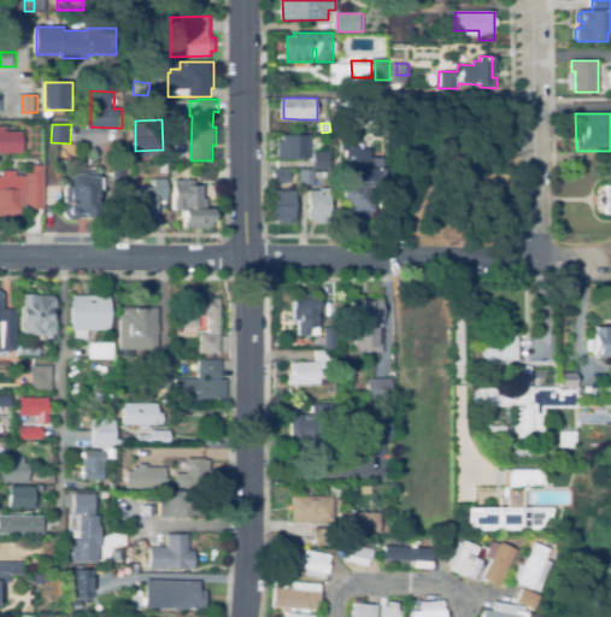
[(35,125),(46,125),(46,135),(34,135),(35,125)]
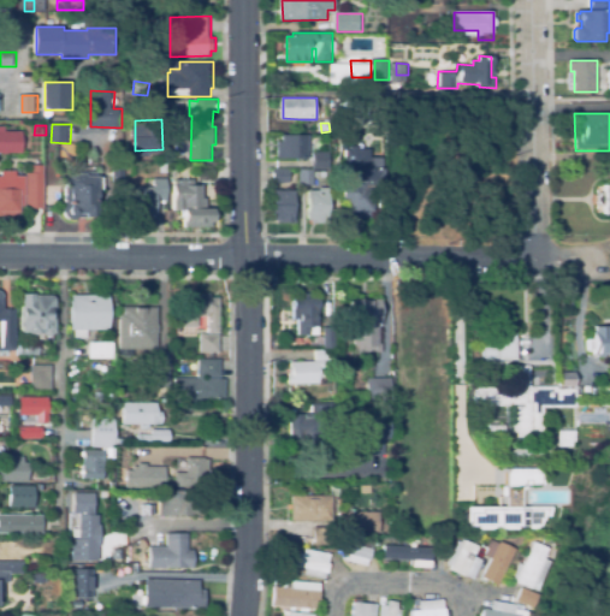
[(25,153),(0,153),(0,126),(9,126),(9,131),(25,131),(25,153)]
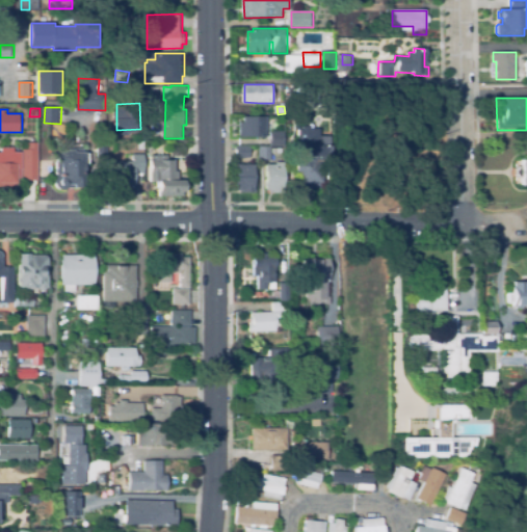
[(241,137),(241,122),(245,122),(245,116),(268,116),(268,137),(241,137)]
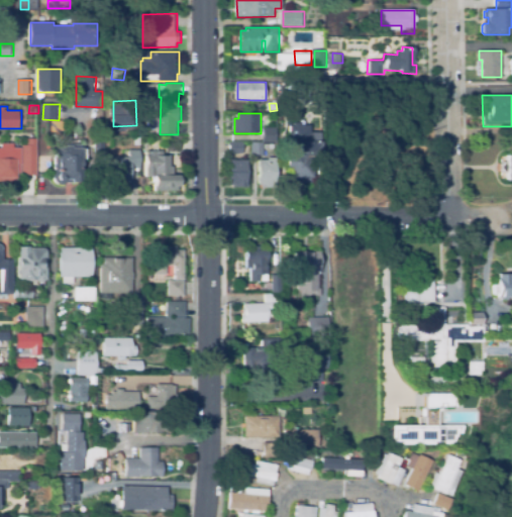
[(265,127),(278,127),(278,141),(265,142),(265,127)]
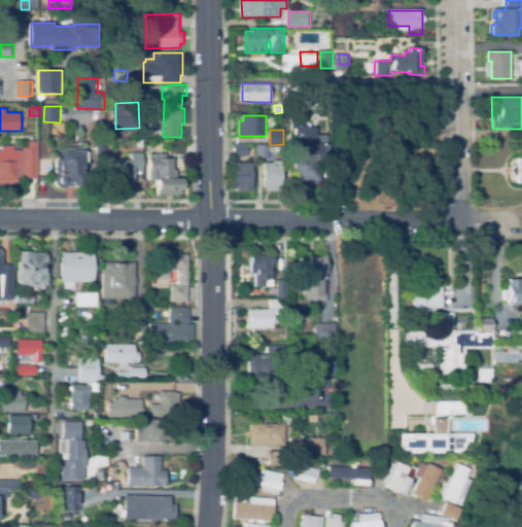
[(297,135),(328,135),(328,144),(329,144),(329,163),(326,163),(326,186),(299,186),(299,181),(298,181),(297,171),(293,171),(293,160),(296,160),(296,144),(297,144),(297,135)]
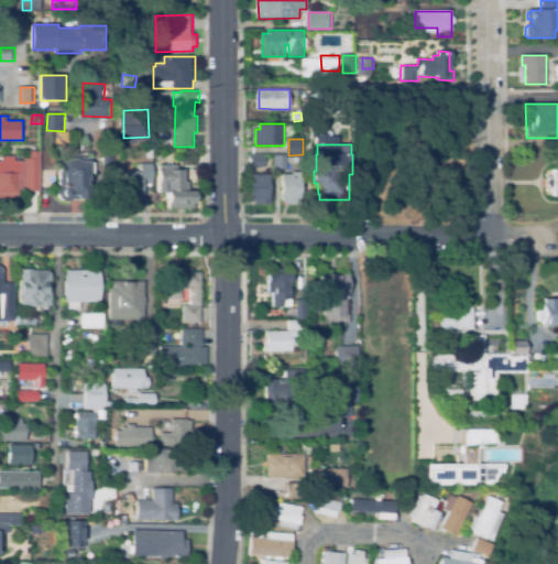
[(117,148),(116,167),(106,167),(106,148),(117,148)]
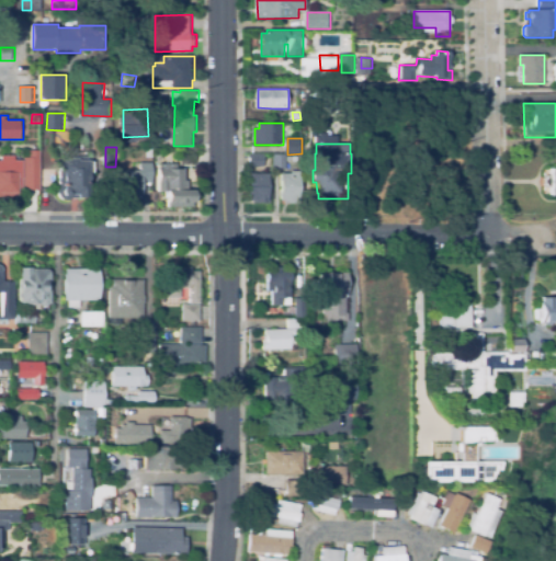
[(27,190),(27,158),(33,158),(33,150),(44,150),(44,190),(27,190)]
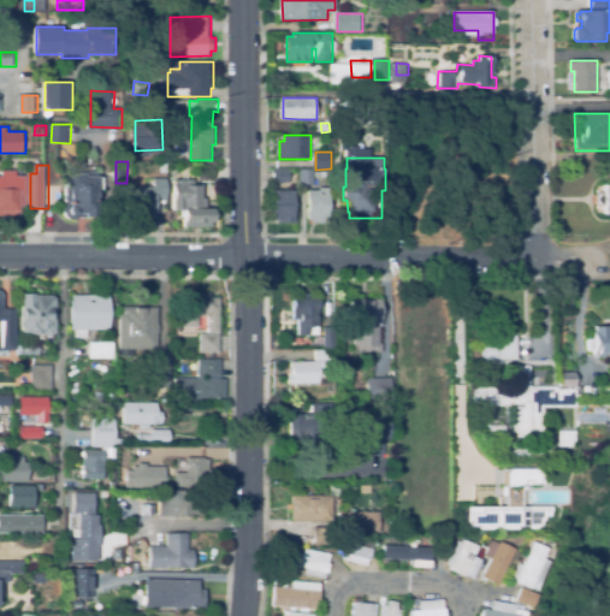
[(27,177),(28,195),(22,195),(23,215),(5,217),(4,212),(0,212),(0,179),(5,179),(5,167),(10,167),(10,171),(18,171),(18,177),(27,177)]
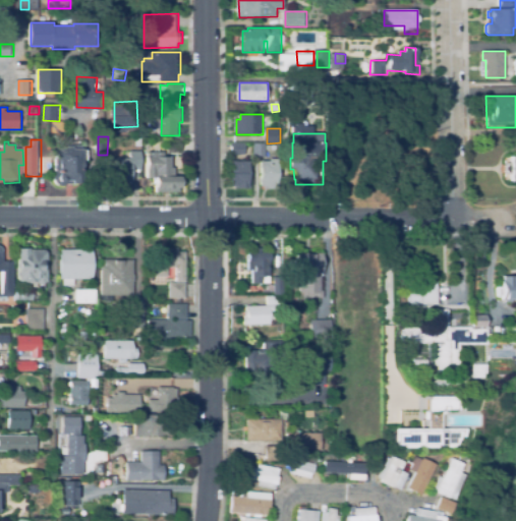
[(233,142),(246,142),(246,155),(233,155),(233,142)]
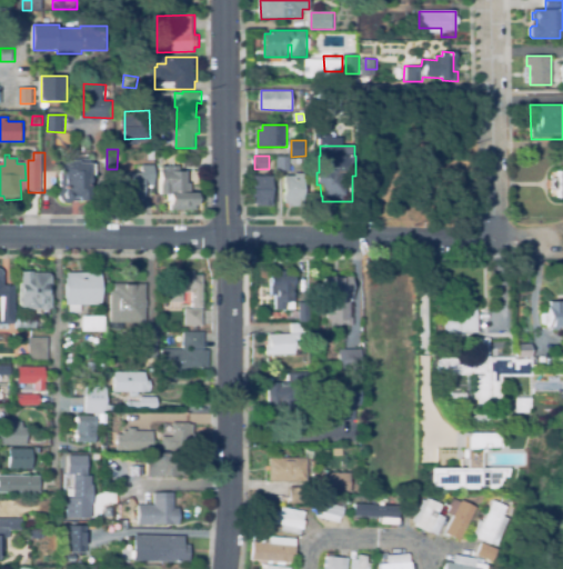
[(278,172),(278,157),(292,157),(292,172),(278,172)]
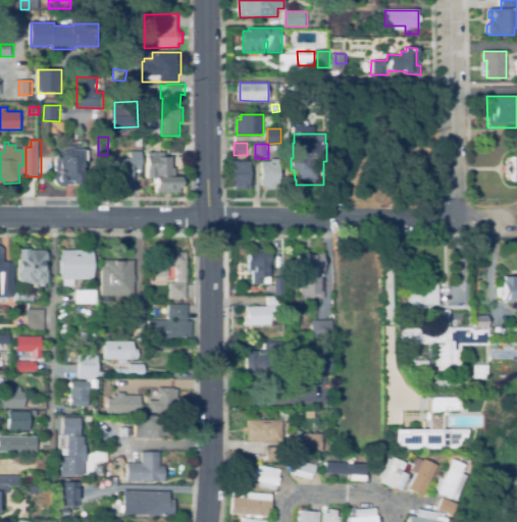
[(69,185),(68,186),(67,186),(66,187),(64,187),(63,187),(62,187),(61,186),(60,186),(59,185),(58,184),(57,183),(57,181),(56,179),(56,178),(56,177),(57,176),(57,174),(58,174),(58,149),(64,149),(64,147),(74,147),(74,149),(85,149),(85,184),(75,184),(75,185),(69,185)]
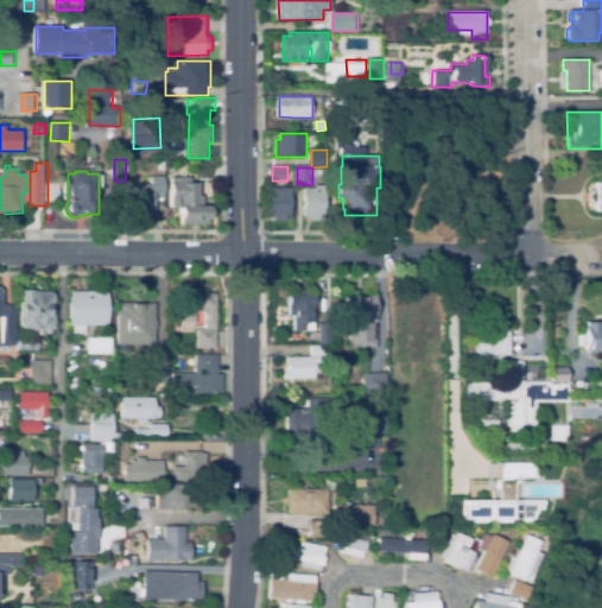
[(128,184),(154,184),(154,176),(168,176),(168,198),(157,198),(157,216),(128,216),(128,184)]
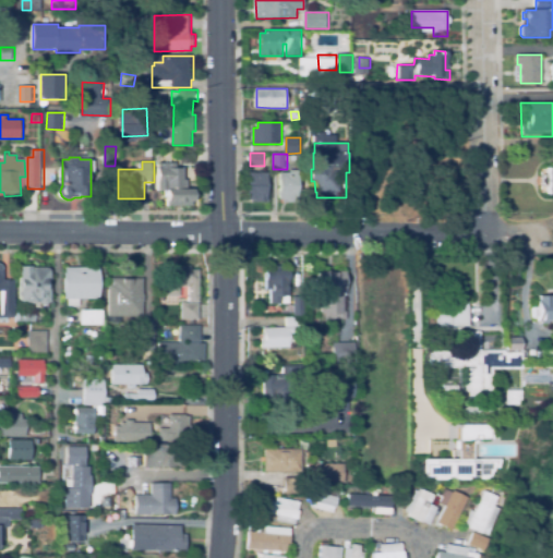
[(159,192),(159,162),(169,162),(169,168),(185,168),(185,180),(190,180),(189,189),(195,189),(195,206),(168,206),(168,197),(165,197),(165,192),(163,192),(161,192),(159,192)]
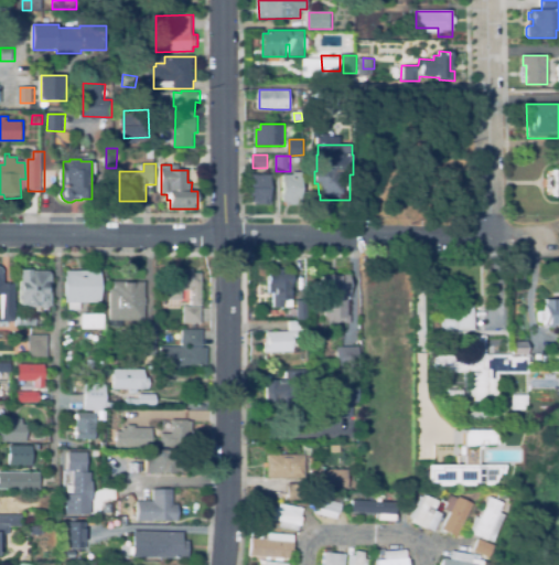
[(551,168),(558,168),(558,198),(551,198),(551,189),(548,188),(548,178),(551,178),(551,168)]
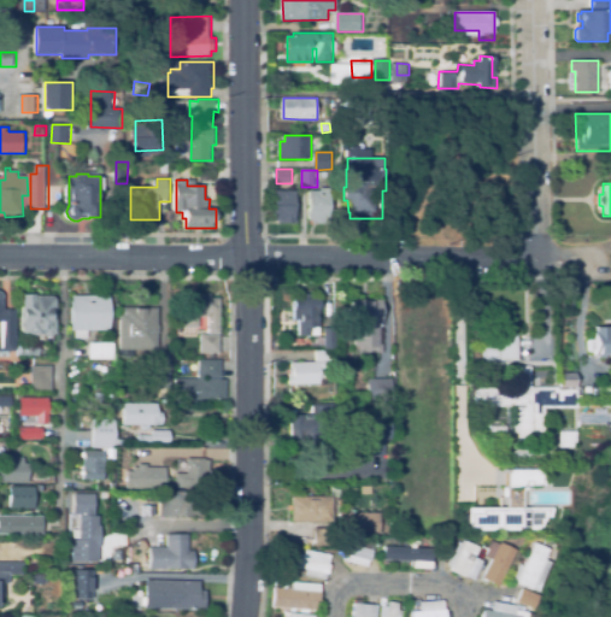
[(297,191),(297,224),(280,224),(280,221),(276,221),(275,191),(286,191),(286,188),(292,188),(292,191),(297,191)]
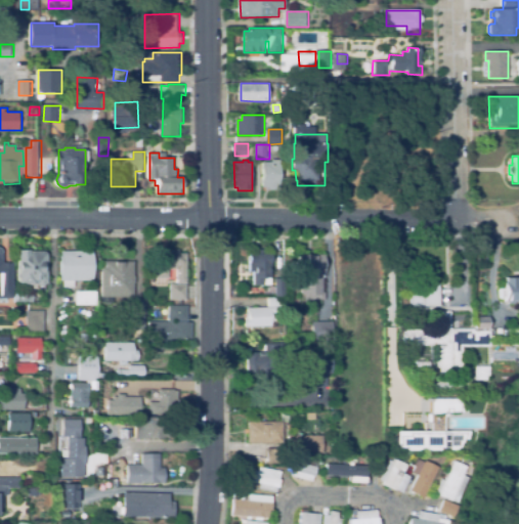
[(263,187),(263,162),(272,162),(272,160),(282,160),(282,190),(267,190),(267,187),(263,187)]
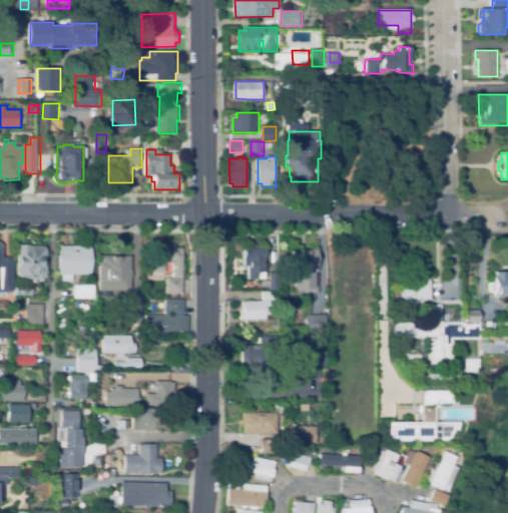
[(6,244),(6,257),(16,257),(16,292),(0,292),(0,240),(1,240),(4,241),(6,244)]
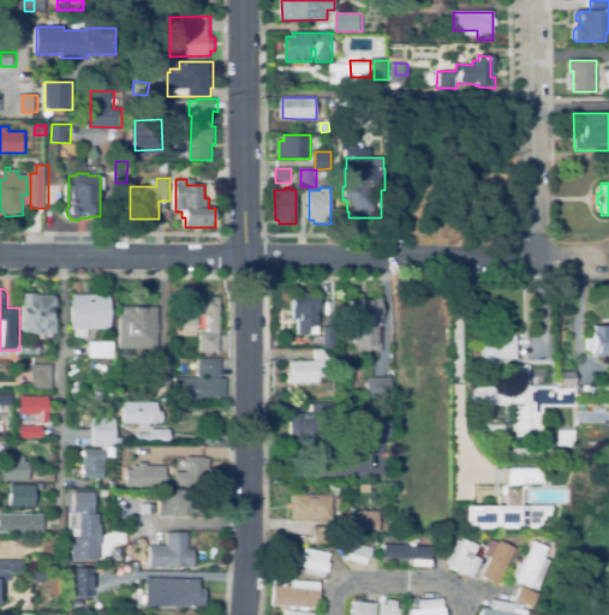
[(58,302),(59,333),(57,333),(53,336),(48,336),(46,334),(25,334),(25,293),(37,293),(37,294),(53,294),(54,296),(55,296),(57,296),(57,297),(58,298),(58,299),(59,300),(59,302),(58,302)]
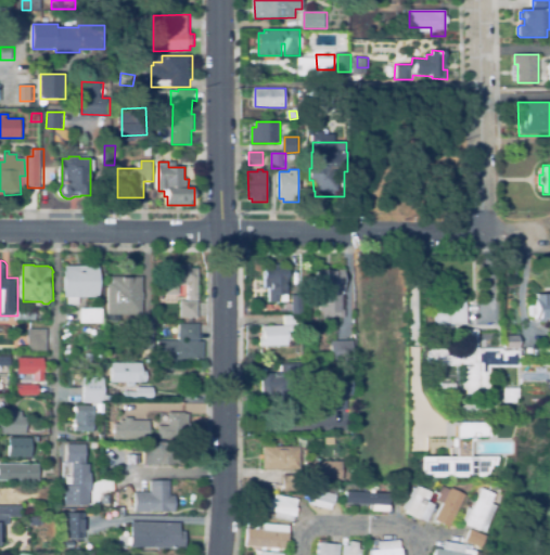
[(162,266),(191,265),(191,269),(199,269),(200,300),(189,300),(189,285),(180,285),(180,295),(162,295),(162,266)]
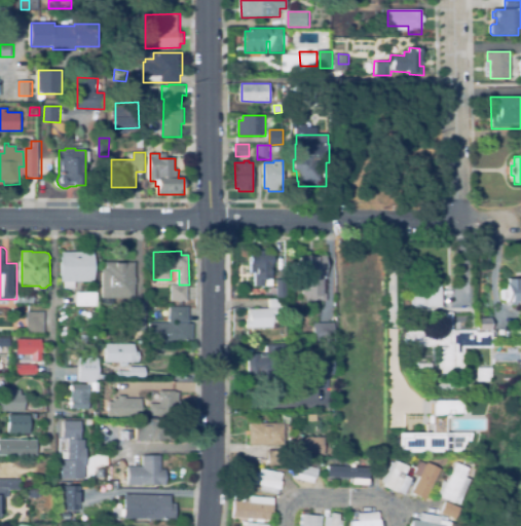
[(255,287),(255,273),(251,273),(251,253),(258,253),(258,251),(265,251),(265,255),(272,255),(272,287),(255,287)]
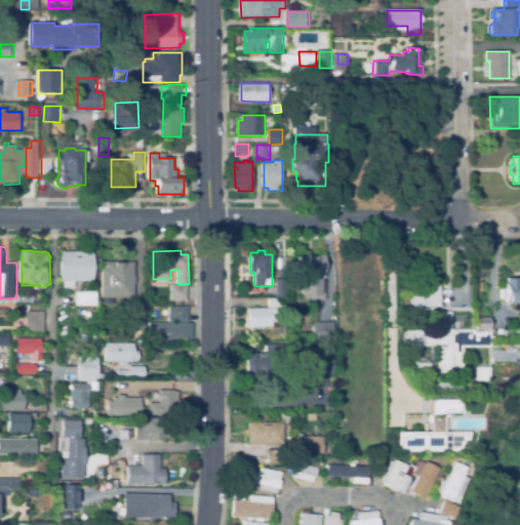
[(95,281),(63,281),(63,251),(95,251),(95,281)]
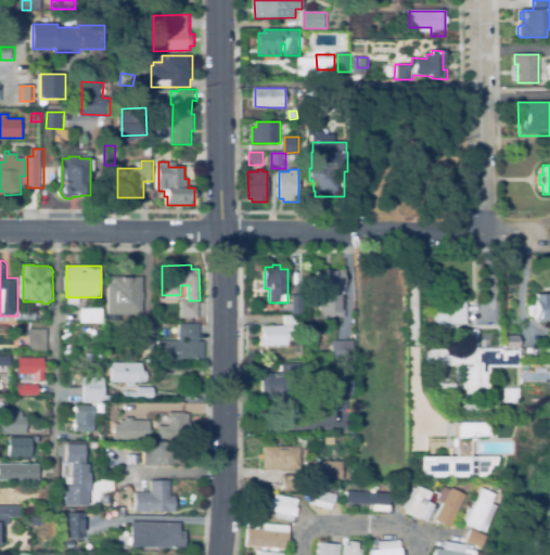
[(370,294),(371,273),(383,273),(383,269),(395,269),(395,285),(405,285),(405,298),(404,298),(404,309),(387,309),(387,304),(385,304),(385,318),(378,318),(378,304),(373,304),(373,294),(370,294)]
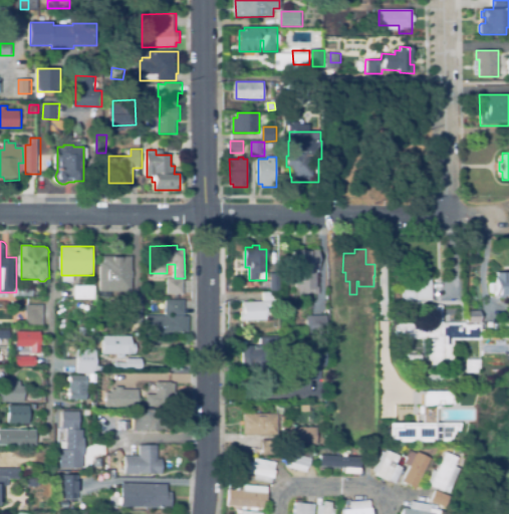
[(293,250),(318,250),(318,270),(316,270),(316,287),(318,287),(318,293),(296,293),(296,270),(286,270),(286,257),(294,257),(293,250)]
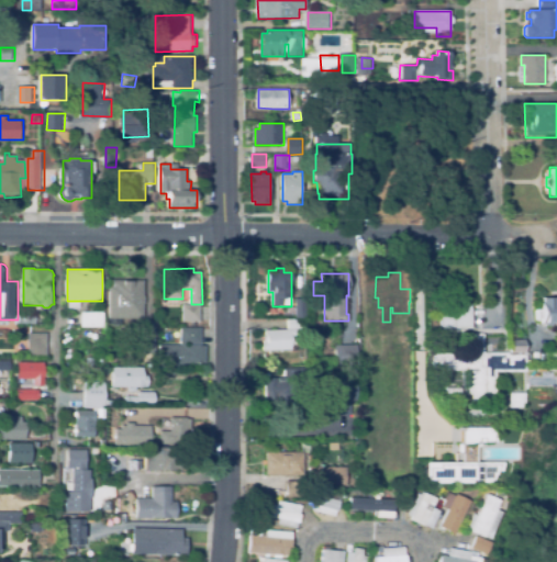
[(111,318),(111,287),(114,287),(114,280),(146,280),(146,296),(147,296),(147,304),(145,304),(145,319),(111,318)]
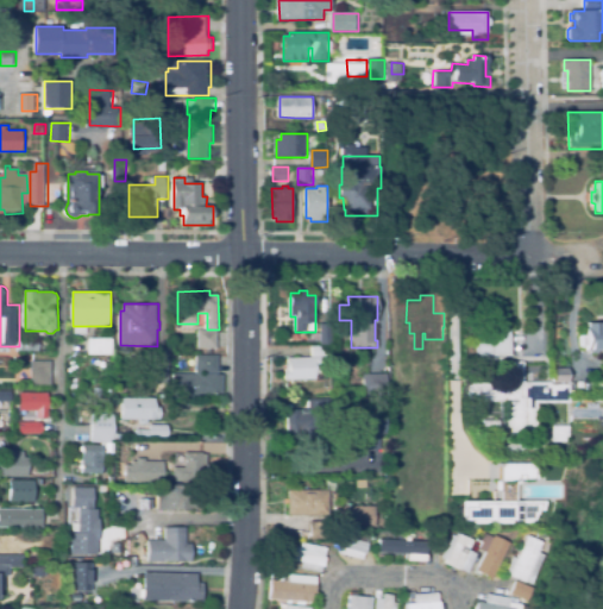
[(602,350),(585,351),(585,346),(579,347),(579,337),(585,336),(585,328),(588,328),(588,322),(602,322),(602,350)]
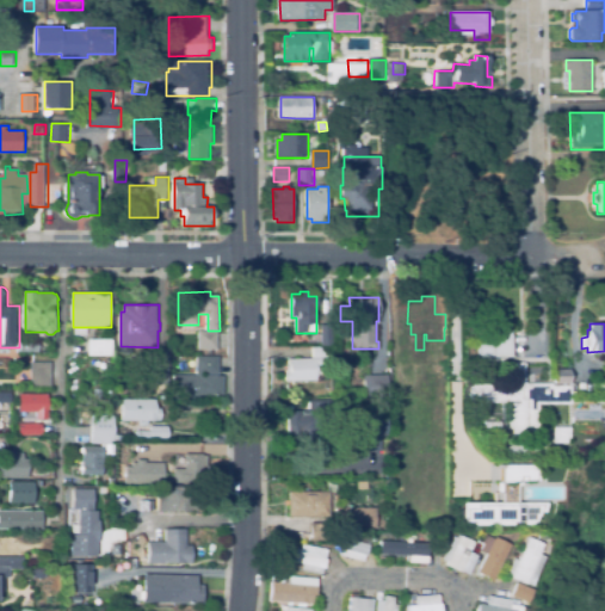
[(321,346),(321,326),(333,326),(333,346),(321,346)]
